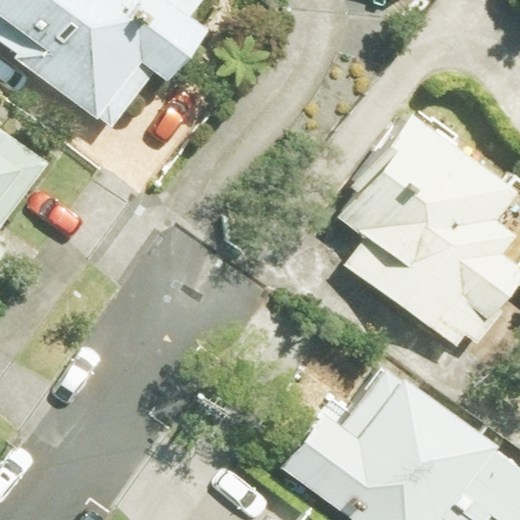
[(0,0),(0,52),(11,60),(110,129),(128,105),(150,74),(170,87),(209,29),(190,15),(200,0),(0,0)]
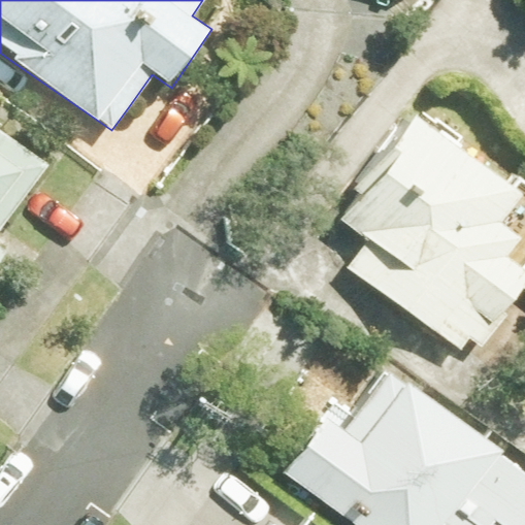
[(341,216),(366,234),(345,263),(462,352),(484,323),(487,326),(524,276),(524,271),(502,255),(515,237),(495,222),(517,194),(416,118),(341,216)]
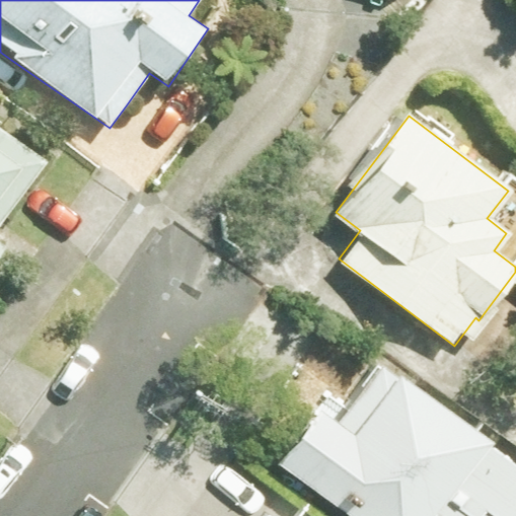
[(0,256),(10,243),(0,235),(0,228),(48,162),(0,127),(0,256)]
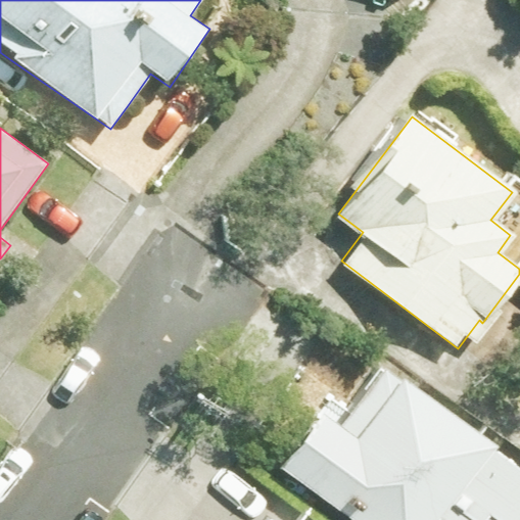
[(343,410),(323,394),(277,459),(362,519),(519,519),(519,446),(385,351),(343,410)]
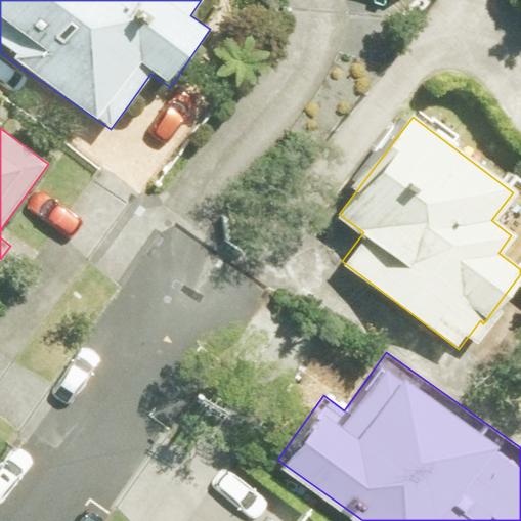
[(308,520),(292,509),(283,520),(308,520)]
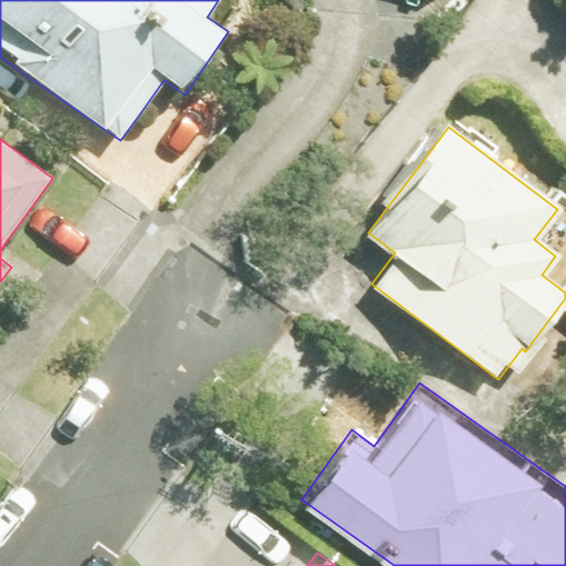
All buildings are outlined.
